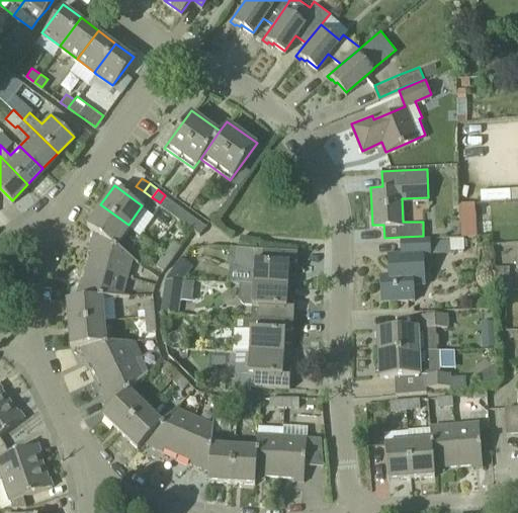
[(173,200),(171,199),(165,195),(160,202),(167,208),(173,200)]
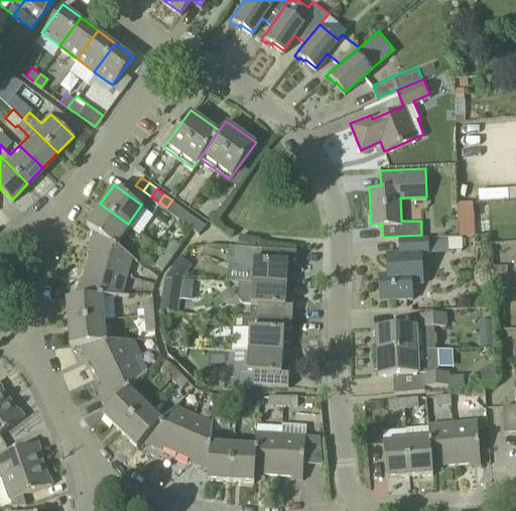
[(166,208),(174,214),(180,206),(172,200),(166,208)]
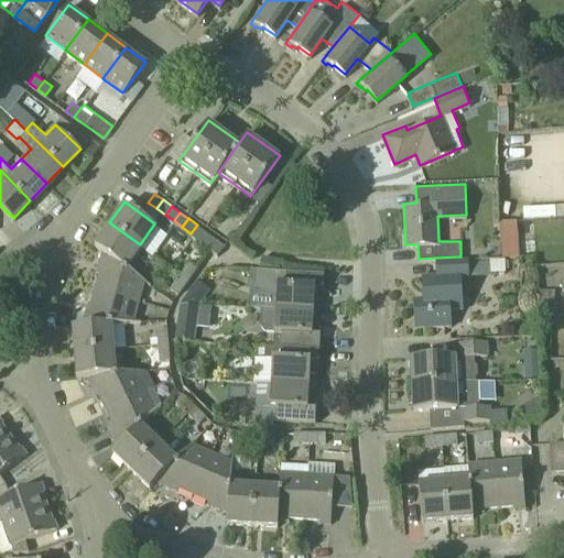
[(519,253),(517,219),(500,219),(502,254),(519,253)]
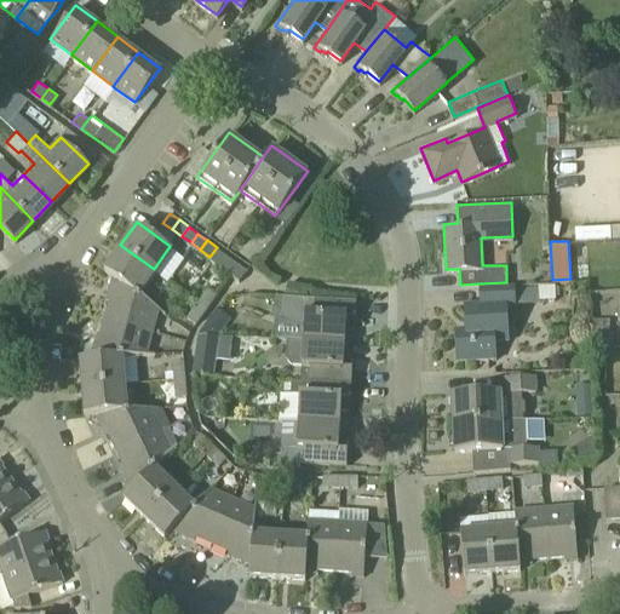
[(138,290),(154,269),(120,245),(104,268),(113,274),(138,290)]
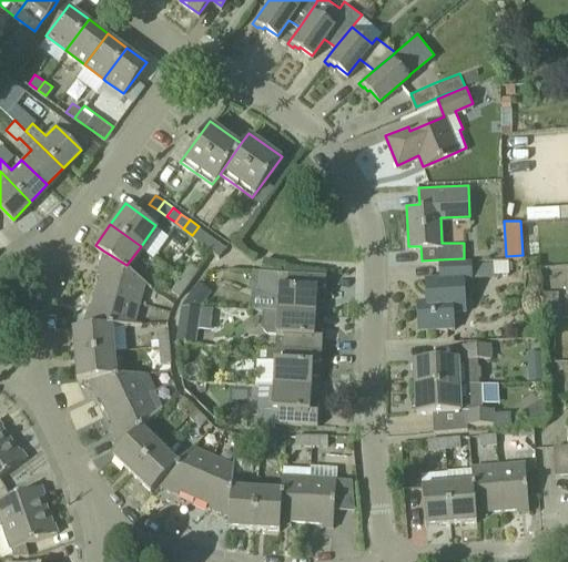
[(192,235),(201,241),(208,232),(199,226),(192,235)]
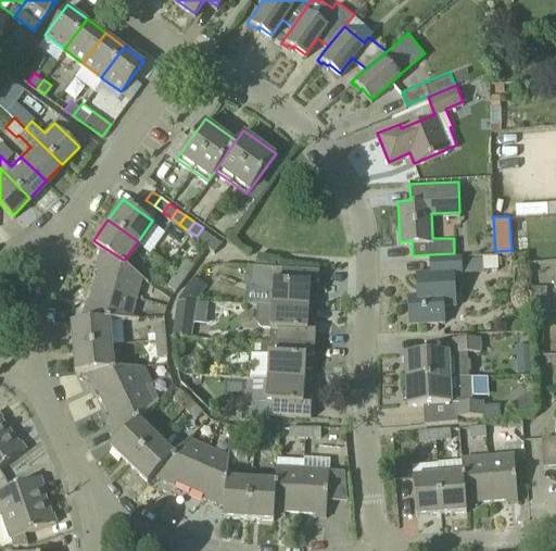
[(205,242),(212,234),(203,227),(197,236),(205,242)]
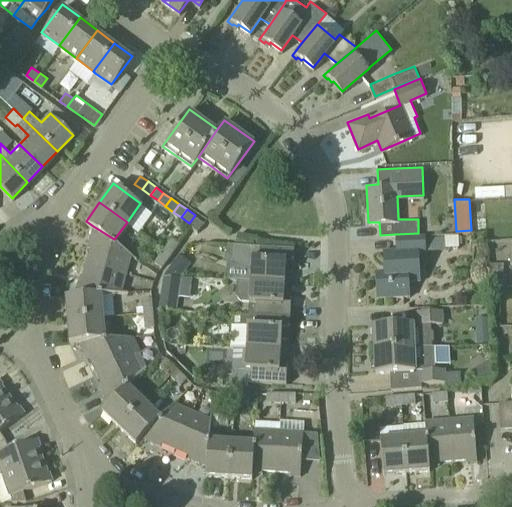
[(189,223),(191,224),(197,229),(202,221),(195,215),(189,223)]
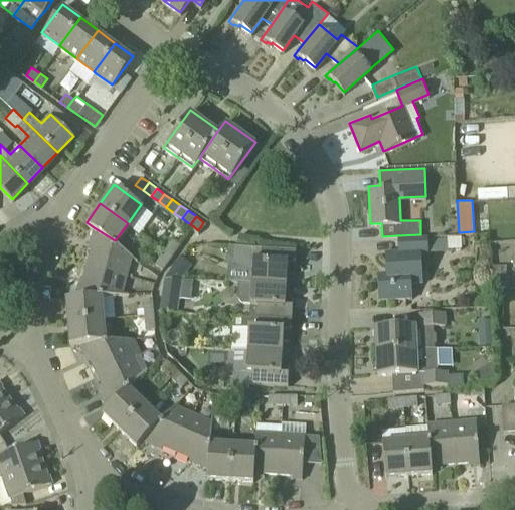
[(87,263),(126,273),(131,253),(115,240),(94,227),(88,246),(91,247),(87,263)]
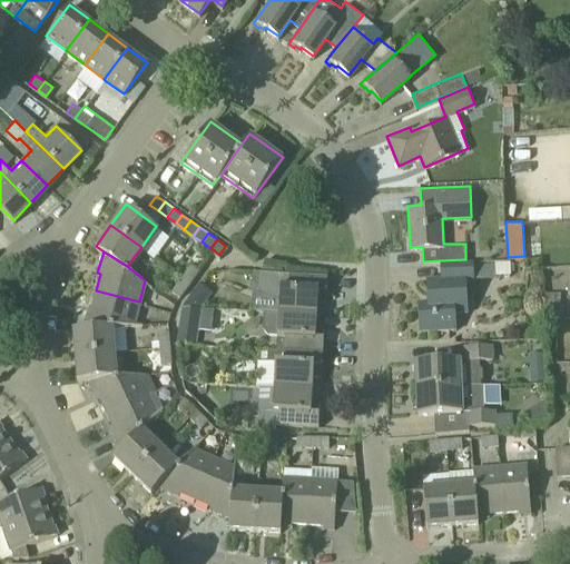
[(472,259),(465,259),(440,260),(441,275),(426,276),(428,299),(418,299),(419,329),(441,327),(455,327),(454,312),(467,310),(465,278),(473,277),(472,259)]
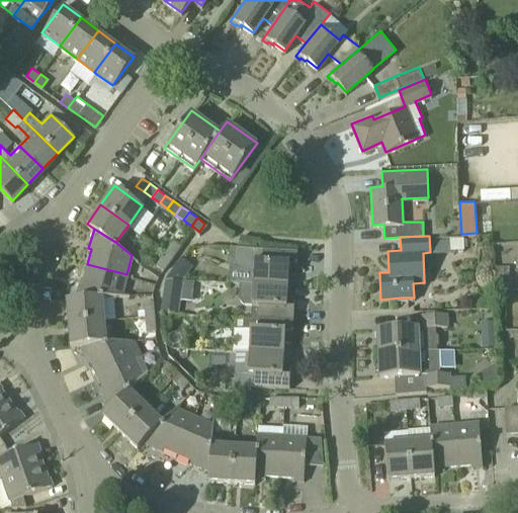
[(462,236),(451,236),(451,237),(452,247),(463,247),(462,236)]
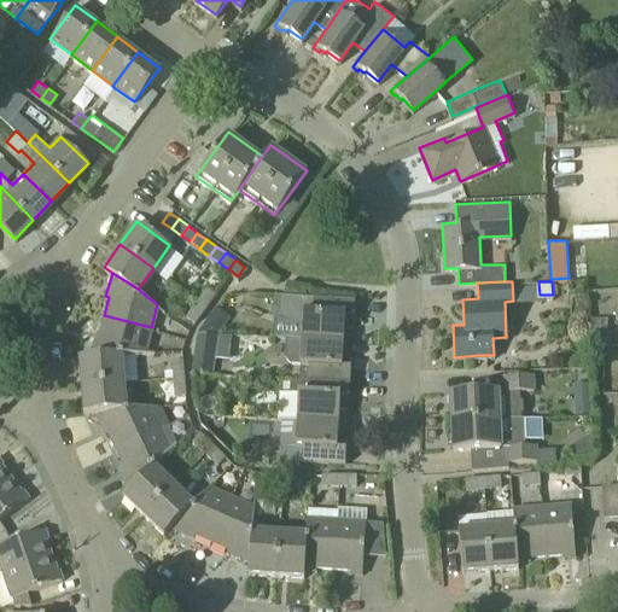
[(196,299),(205,307),(216,292),(207,286),(196,299)]
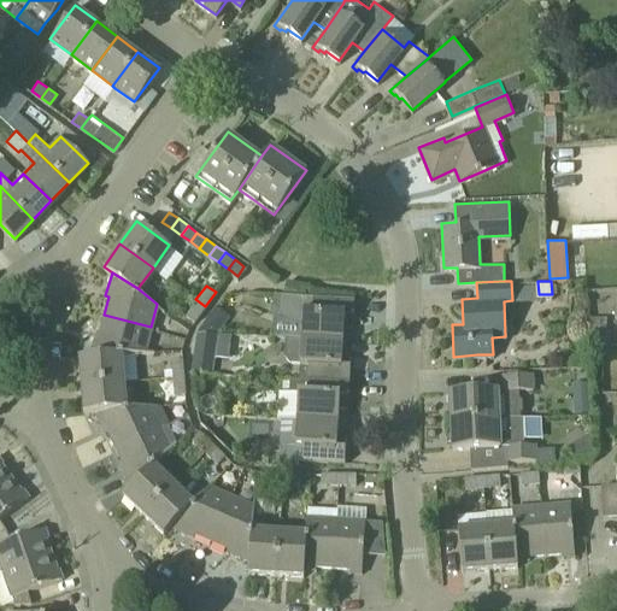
[(303,309),(301,335),(342,338),(344,324),(352,324),(354,297),(312,294),(311,309),(303,309)]
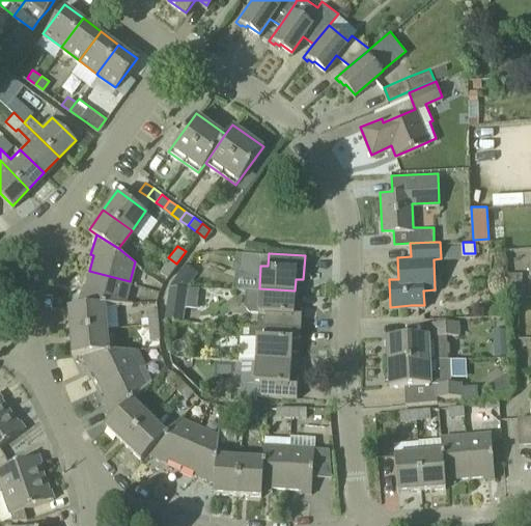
[(168,257),(160,270),(168,276),(176,264),(168,257)]
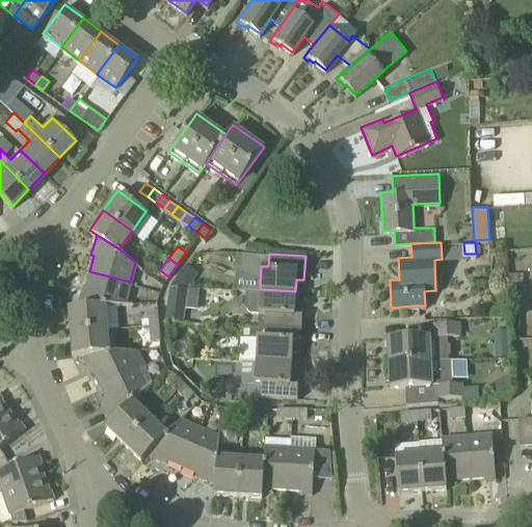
[(187,283),(196,270),(186,262),(171,282),(187,283)]
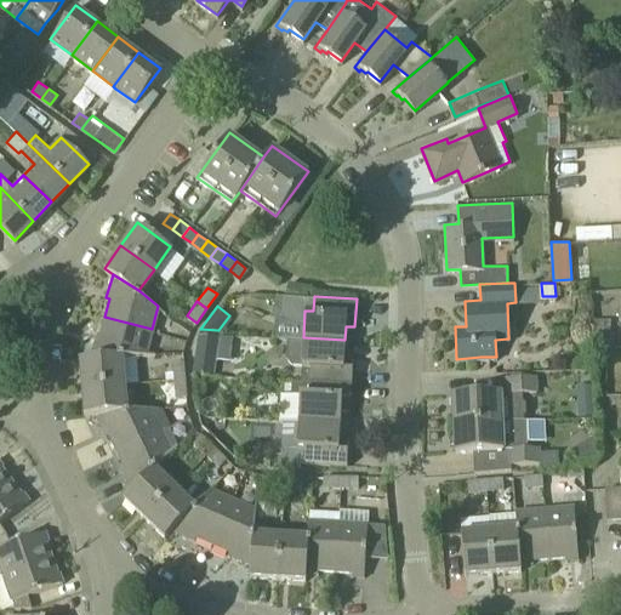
[(152,329),(104,317),(100,334),(96,332),(90,356),(121,353),(146,349),(152,329)]
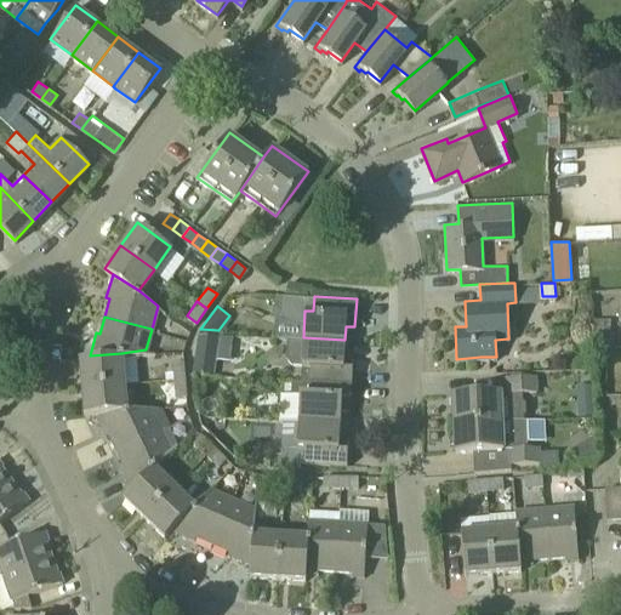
[(200,329),(198,332),(193,363),(215,365),(220,332),(218,332),(218,330),(200,329)]
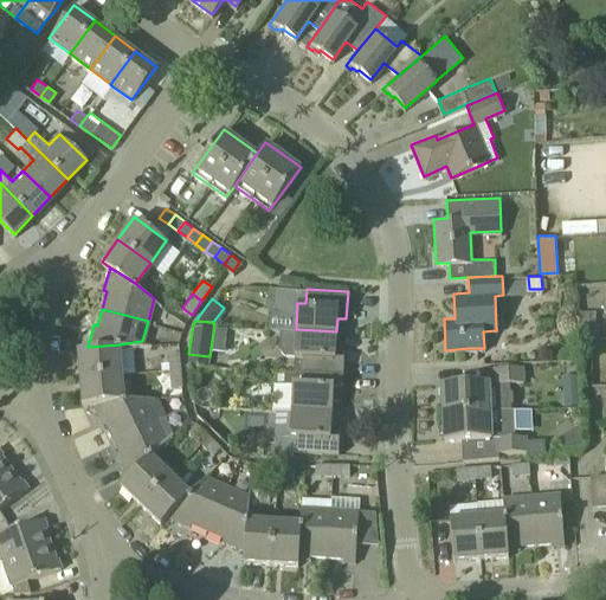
[(294,369),(343,372),(345,346),(336,344),(336,331),(296,329),(279,329),(278,347),(283,353),(295,354),(294,369)]
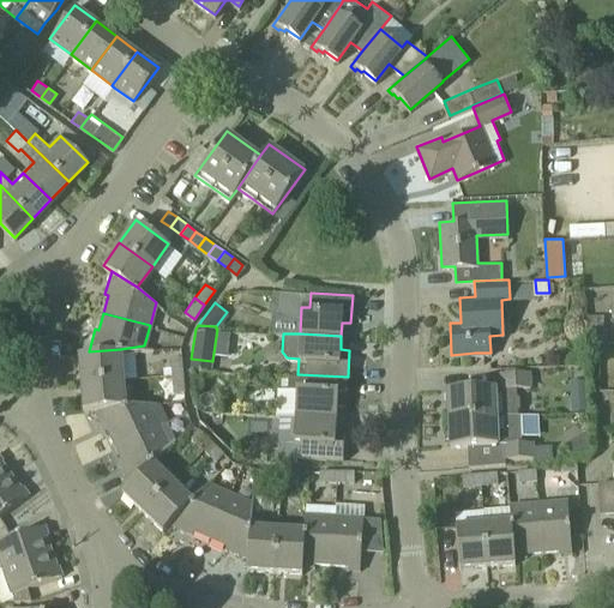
[(120,349),(89,351),(79,353),(82,380),(122,377),(120,349)]
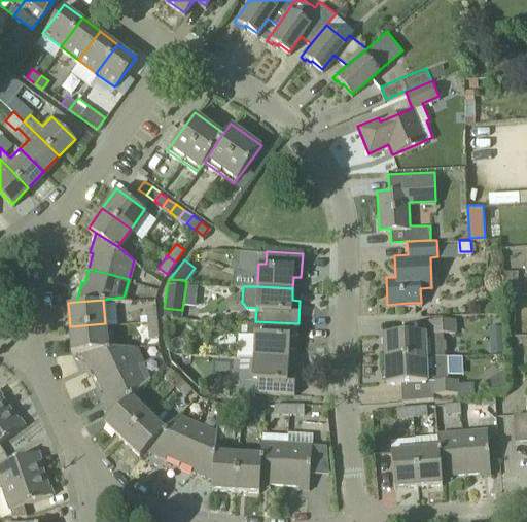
[(147,320),(157,320),(155,305),(153,305),(146,306),(147,320)]
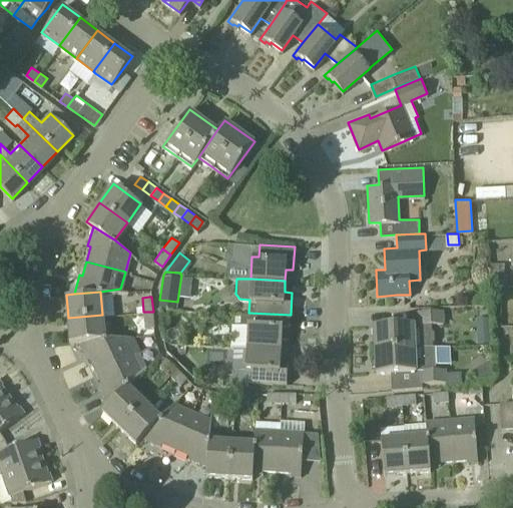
[(375,348),(429,346),(429,345),(432,345),(432,343),(435,340),(434,332),(431,329),(431,323),(443,322),(442,309),(418,310),(419,323),(414,323),(414,322),(374,324),(375,348)]
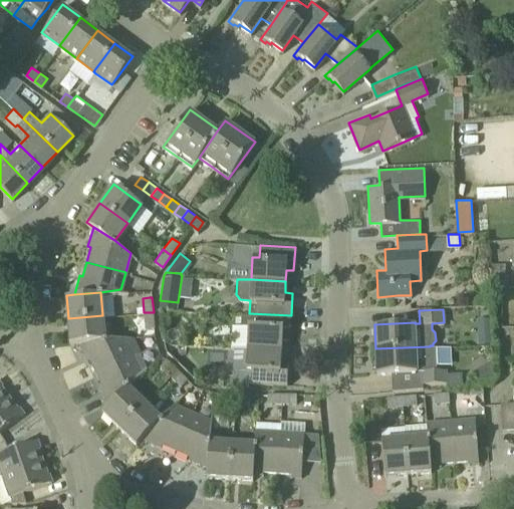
[(144,312),(145,327),(155,326),(154,312),(144,312)]
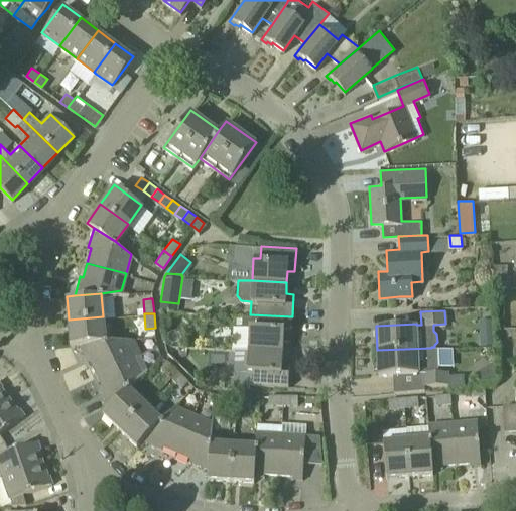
[(249,326),(248,348),(282,350),(283,339),(290,339),(292,316),(250,314),(243,313),(242,326),(249,326)]
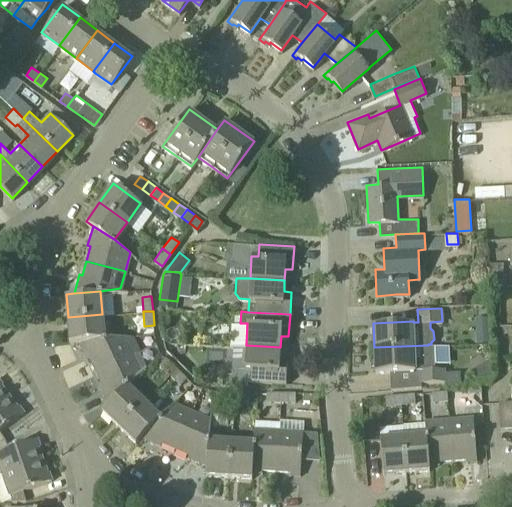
[(104,335),(102,314),(68,317),(70,340),(78,340),(104,335)]
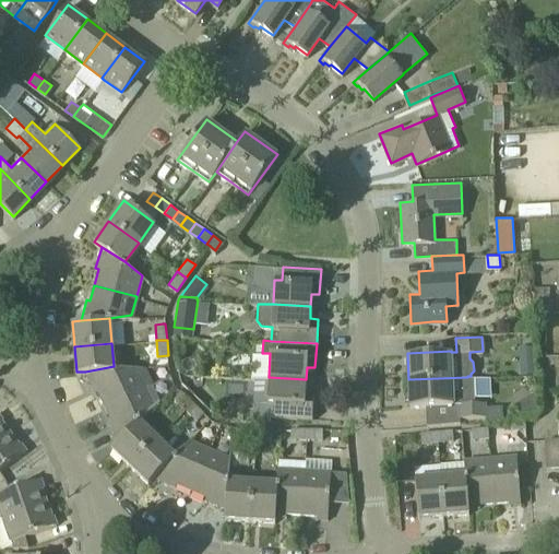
[(533,361),(521,362),(521,374),(533,373),(533,361)]
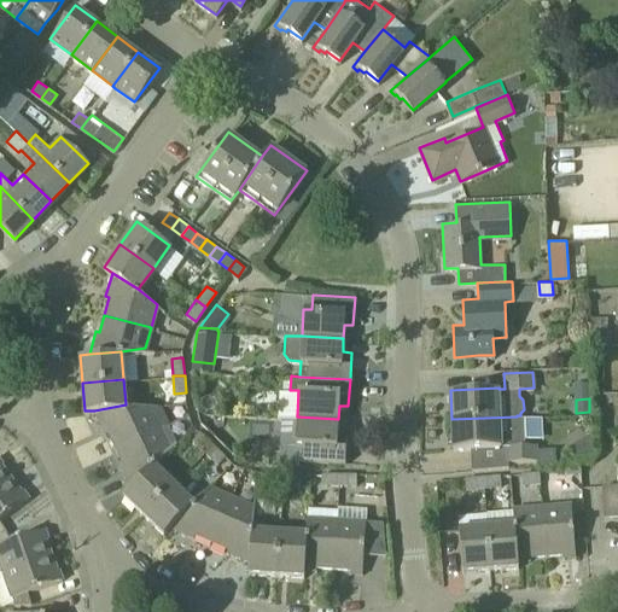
[(169,423),(159,403),(150,403),(126,404),(94,411),(105,432),(109,430),(116,447),(169,423)]
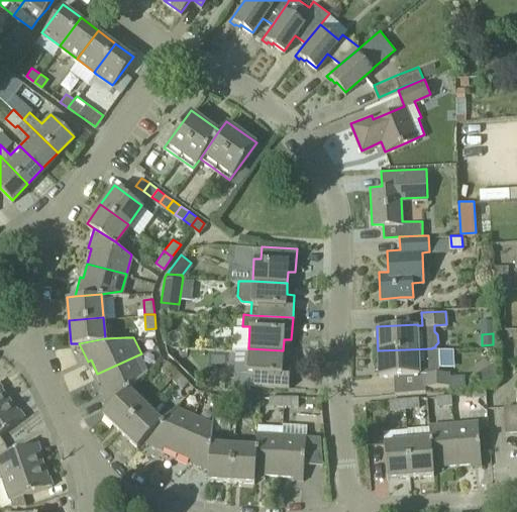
[(248,348),(235,347),(234,377),(223,377),(223,388),(249,388),(249,382),(252,382),(269,384),(289,385),(290,363),(283,363),(283,350),(248,348)]
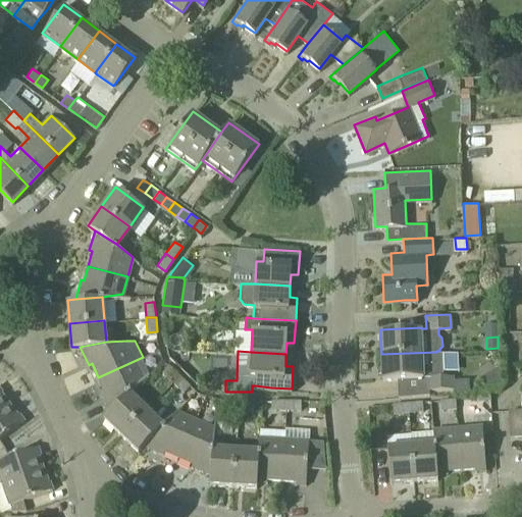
[(437,369),(436,352),(381,354),(382,378),(423,376),(422,369),(437,369)]
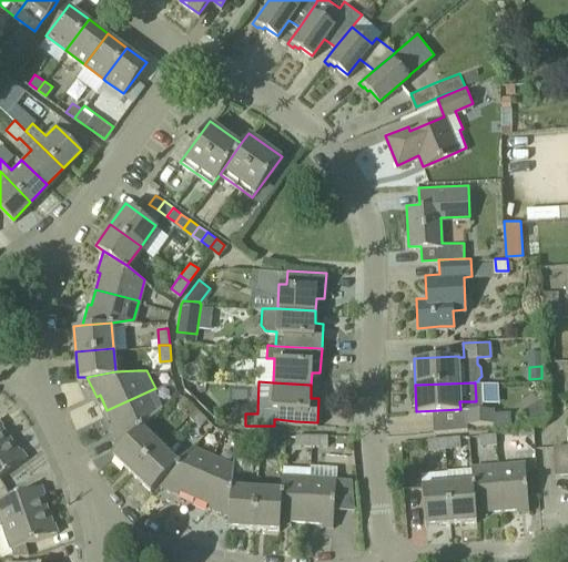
[(120,447),(141,426),(154,409),(162,402),(155,388),(107,410),(114,425),(111,427),(120,447)]
